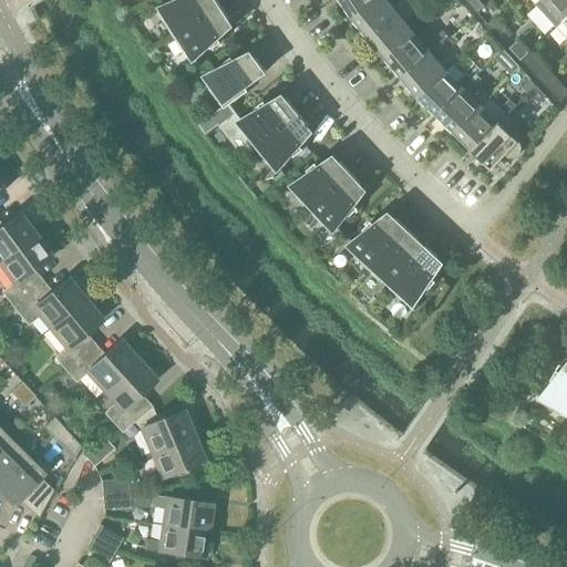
[(174,37),(220,7),(216,0),(178,0),(179,0),(163,8),(163,9),(169,18),(164,21),(174,37)]
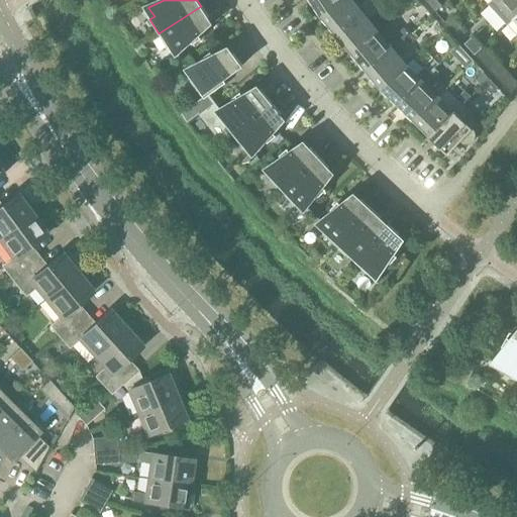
[(308,0),(320,18),(343,0),(308,0)]
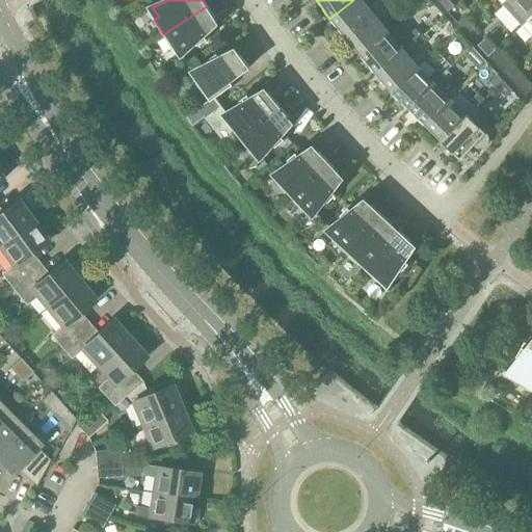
[(353,0),(329,19),(345,37),(383,5),(378,0),(375,0),(368,7),(361,0),(353,0)]
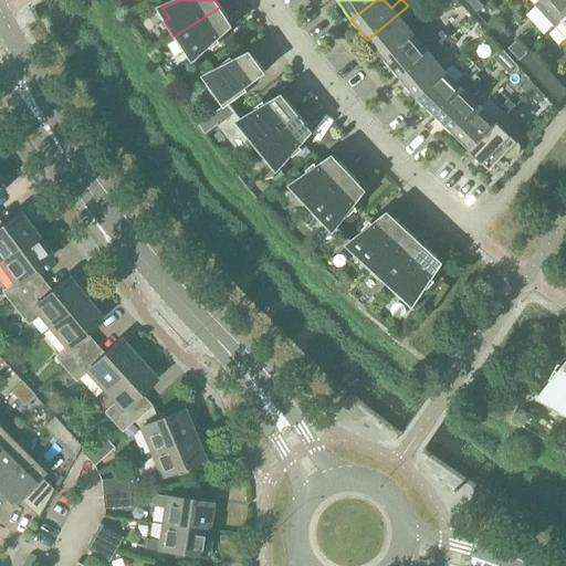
[(477,13),(484,7),(478,0),(467,0),(465,1),(477,13)]
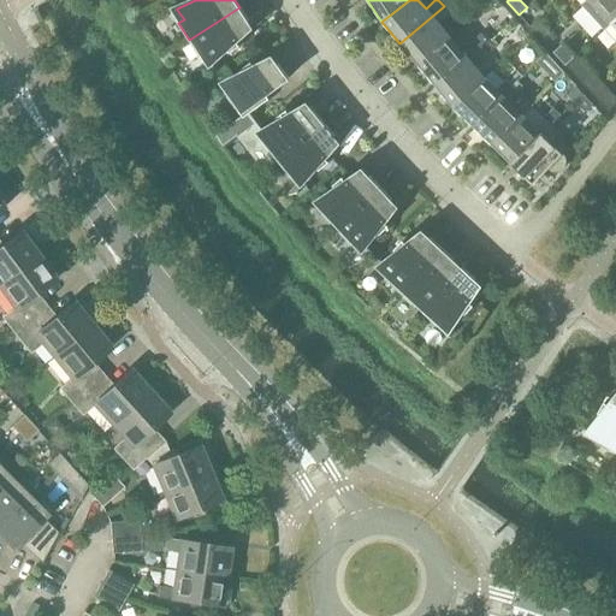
[(615,21),(615,0),(587,0),(581,6),(605,31),(611,24),(615,21)]
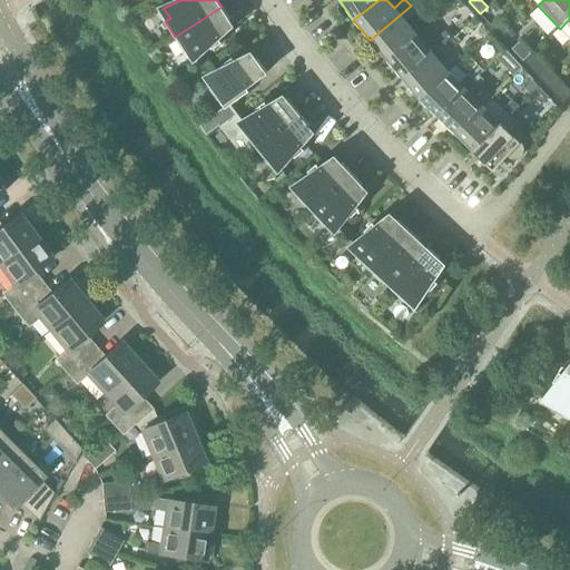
[(416,13),(411,6),(370,40),(386,60),(416,35),(406,22),(416,13)]
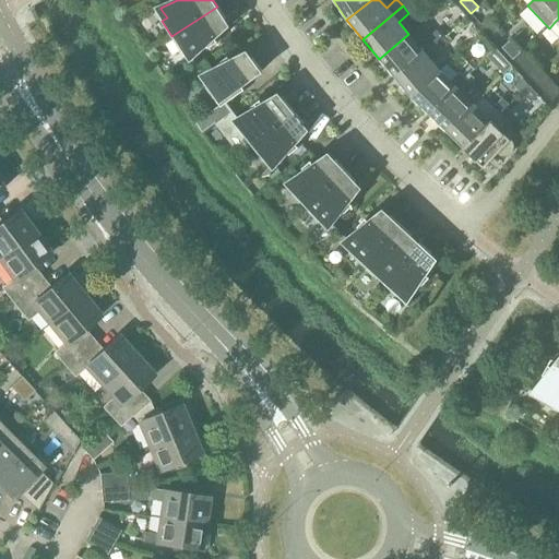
[(218,35),(227,26),(223,21),(226,19),(217,7),(171,36),(181,50),(186,48),(191,57),(192,58),(205,46),(207,49),(222,40),(218,35)]
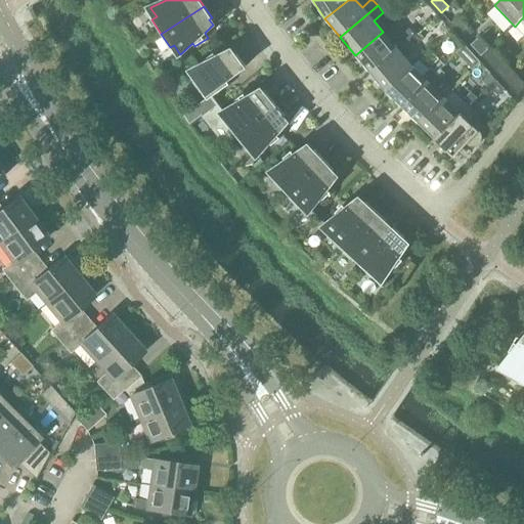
[(462,34),(468,28),(457,17),(451,24),(462,34)]
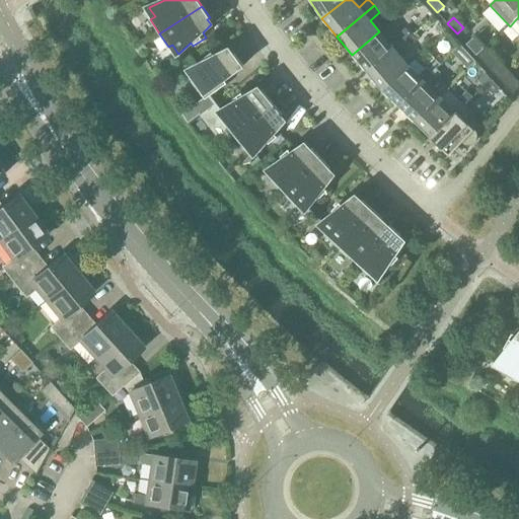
[(388,43),(379,31),(352,55),(366,73),(403,42),(403,41),(411,34),(405,28),(388,43)]
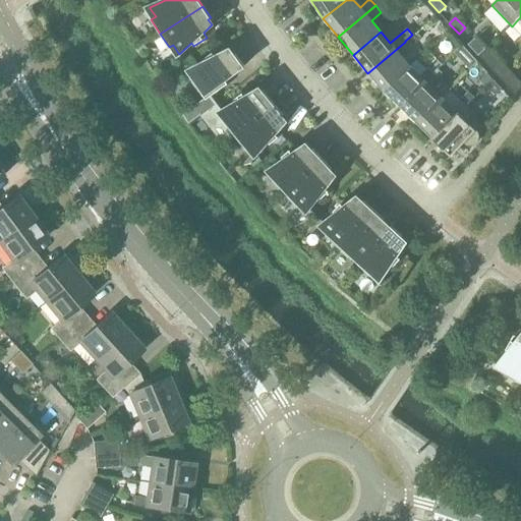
[(478,56),(485,50),(475,39),(468,45),(478,56)]
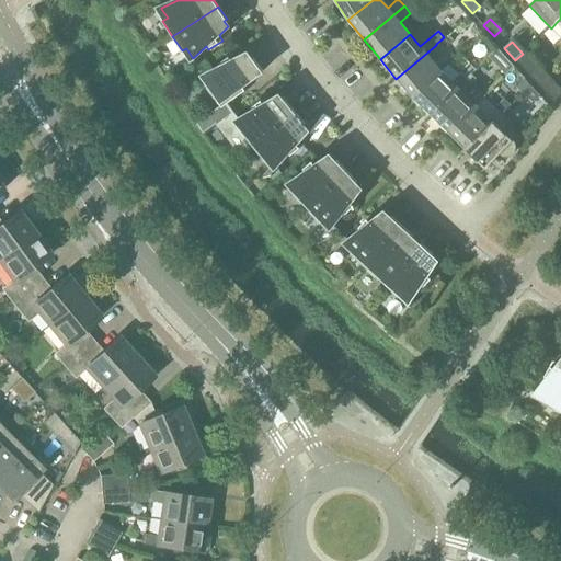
[(442,52),(436,45),(396,79),(413,99),(442,72),(432,60),(442,52)]
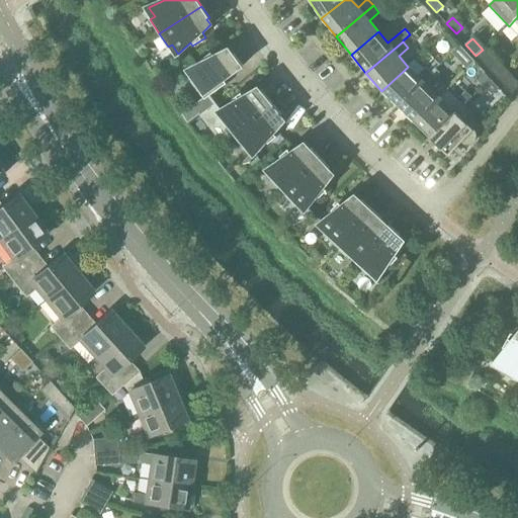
[(476,56),(495,76),(505,68),(486,47),(476,56)]
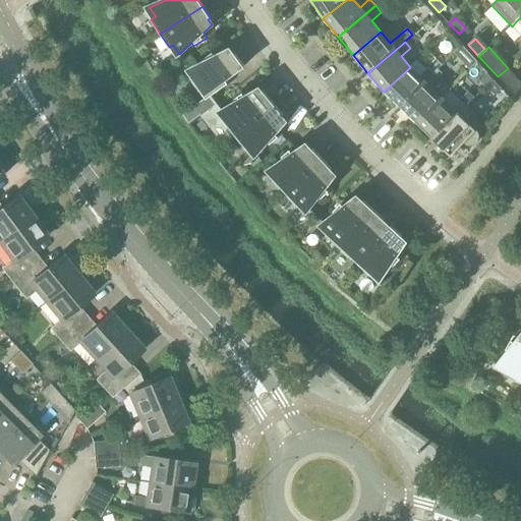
[(225,80),(244,66),(236,54),(233,56),(229,50),(219,55),(216,51),(204,59),(206,62),(190,70),(197,79),(192,82),(206,100),(227,84),(225,80)]
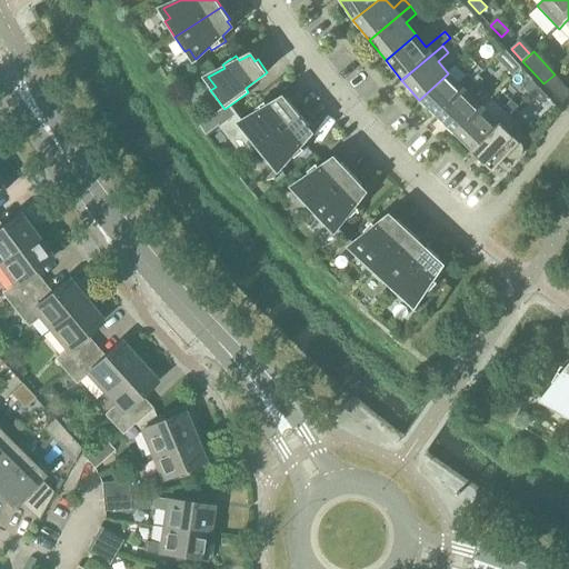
[(448,73),(419,100),(437,118),(473,80),(467,73),(458,83),(448,73)]
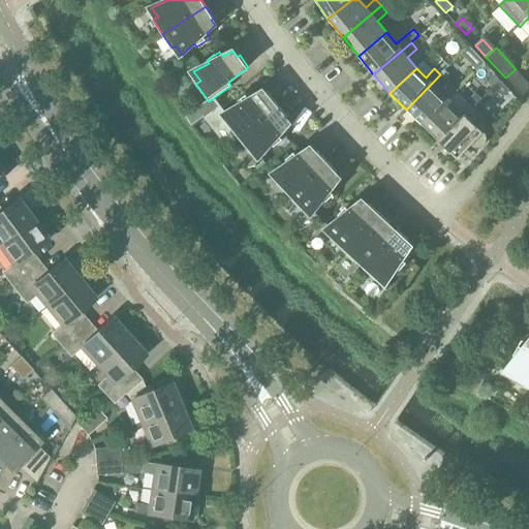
[(444,70),(440,74),(406,110),(424,126),(448,100),(448,99),(458,90),(447,80),(448,79),(448,73),(444,70)]
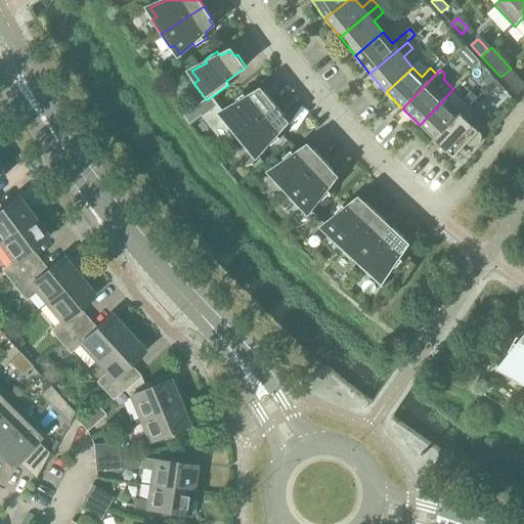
[(490,74),(483,81),(488,87),(496,80),(490,74)]
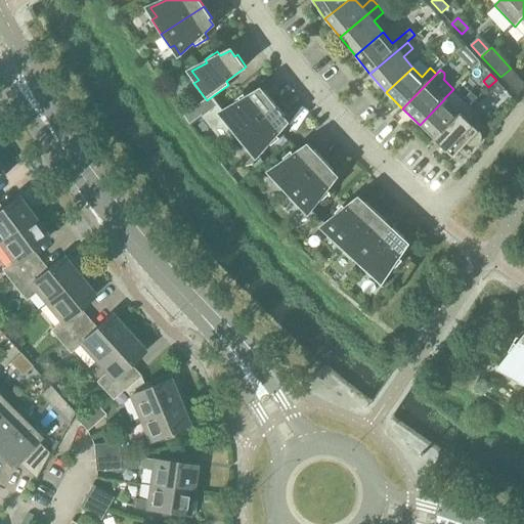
[(498,96),(505,90),(496,80),(489,86),(498,96)]
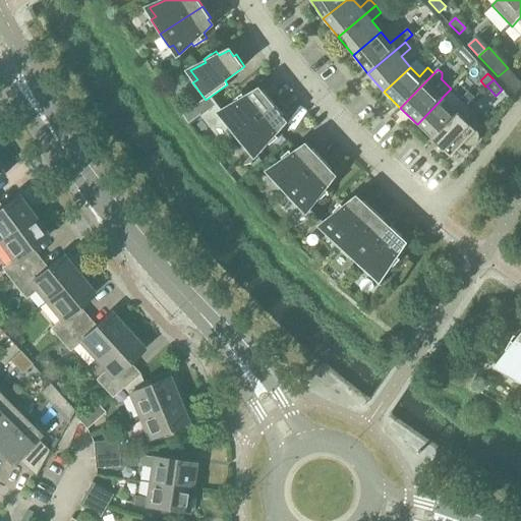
[(234,136),(275,104),(266,94),(264,96),(258,90),(249,96),(245,91),(234,101),(236,104),(221,112),(222,113),(228,120),(224,124),(234,136)]
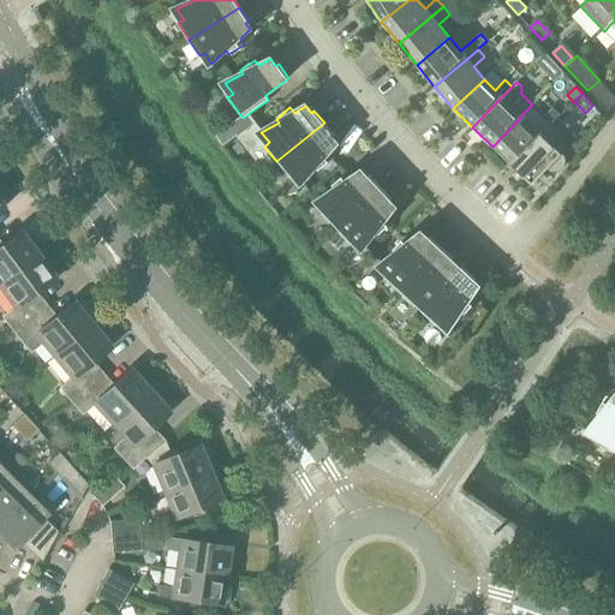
[(533,127),(521,117),(493,147),(513,166),(551,125),(551,124),(560,115),(553,108),(533,127)]
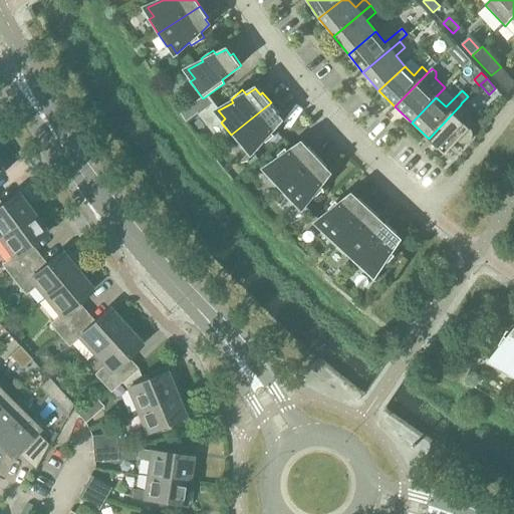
[(279,113),(271,102),(231,135),(242,148),(246,145),(252,152),(253,153),(264,141),(266,143),(278,134),(274,129),(281,120),(277,115),(279,113)]
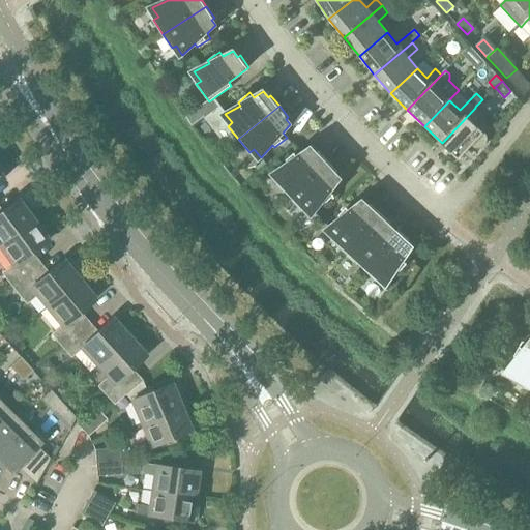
[(482,115),(475,108),(442,143),(459,159),(472,146),(473,147),(475,147),(476,148),(478,148),(479,148),(481,147),(482,147),(484,146),(486,144),(486,143),(487,141),(487,140),(487,138),(486,137),(484,135),(483,134),(474,123),(482,115)]
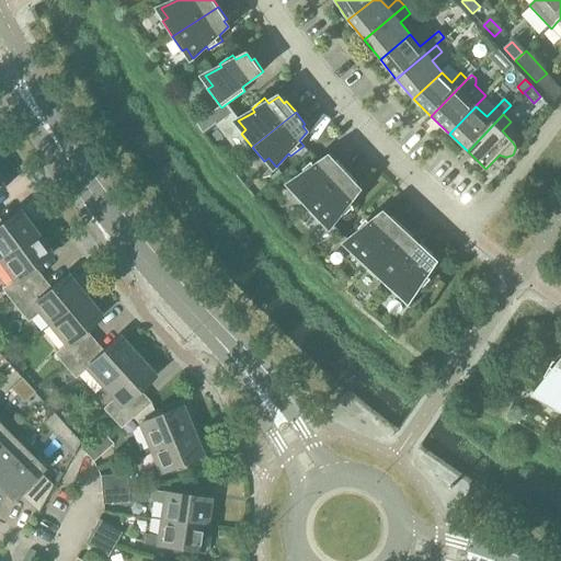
[(206,116),(197,123),(204,133),(214,126),(206,116)]
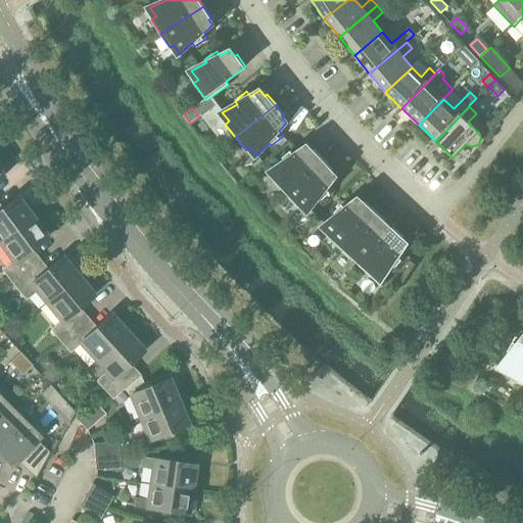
[(286,195),(324,159),(314,149),(312,151),(306,146),(298,152),(294,148),(283,158),(285,161),(271,171),(272,172),(279,179),(275,183),(286,195)]
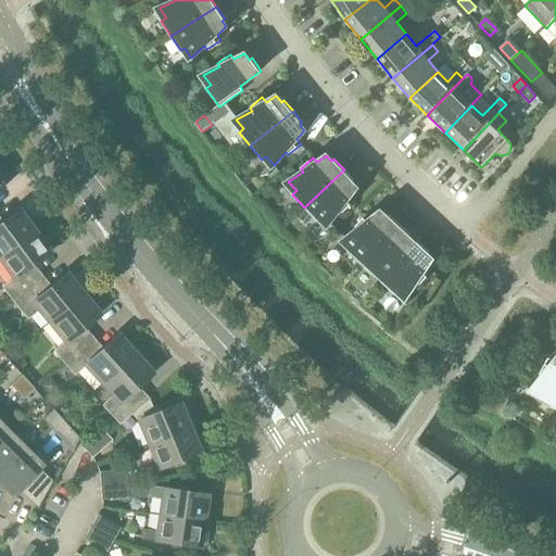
[(277,169),(269,177),(273,180),(280,173),(277,169)]
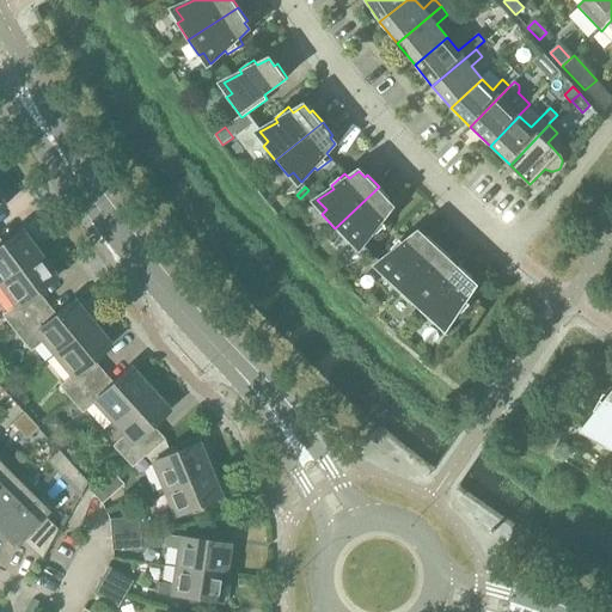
[(390,199),(379,187),(335,228),(348,242),(353,238),(361,246),(360,246),(361,248),(374,232),(377,234),(390,222),(385,218),(393,207),(387,201),(390,199)]
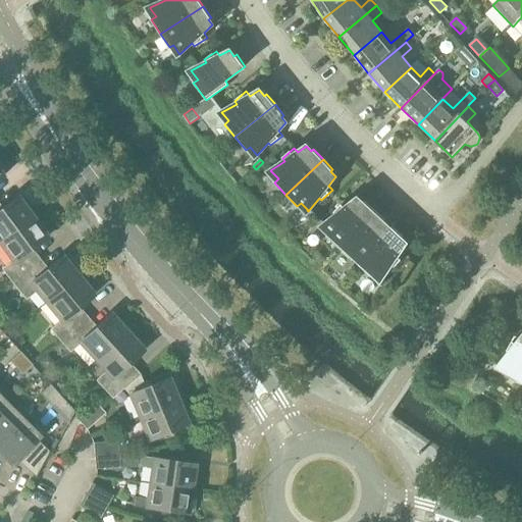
[(0,209),(0,240),(32,217),(25,210),(29,208),(21,198),(18,200),(16,197),(0,209)]
